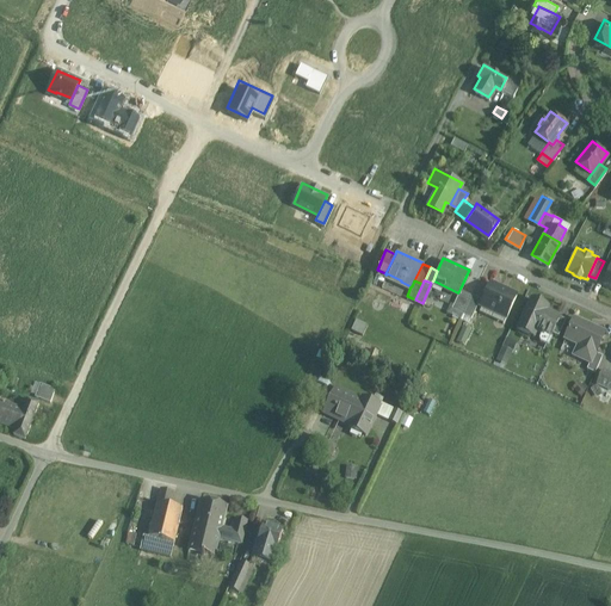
[(516,292),(489,280),(480,302),(506,314),(516,292)]
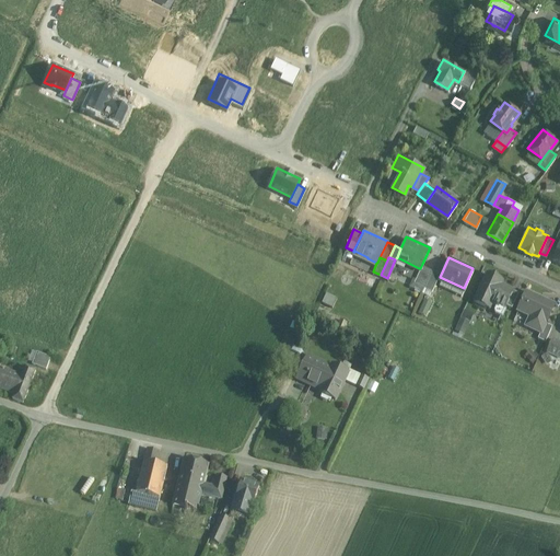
[(419,268),(413,280),(424,286),(431,271),(432,268),(422,264),(420,268),(419,268)]
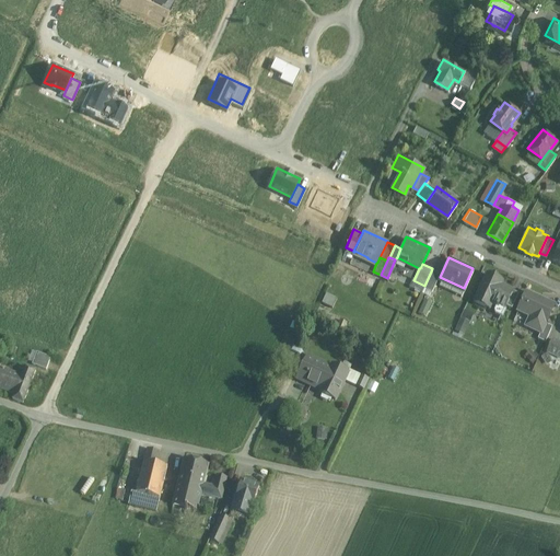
[(498,276),(487,270),(474,299),(489,305),(491,301),(497,303),(496,304),(494,308),(496,311),(500,313),(505,302),(512,289),(513,287),(496,279),(498,276)]
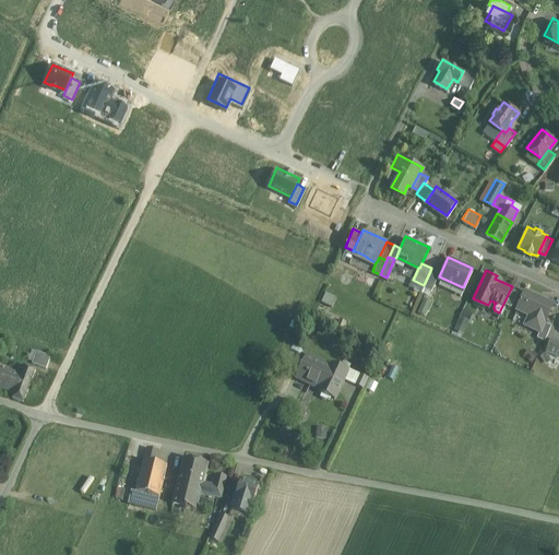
[(437,274),(430,271),(424,285),(431,288),(437,274)]
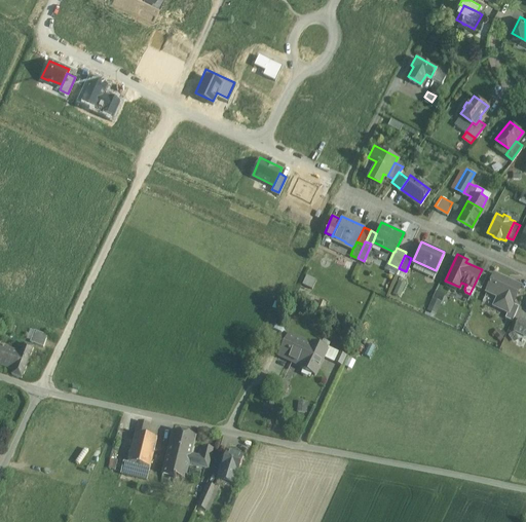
[(486,274),(481,271),(475,284),(481,287),(486,274)]
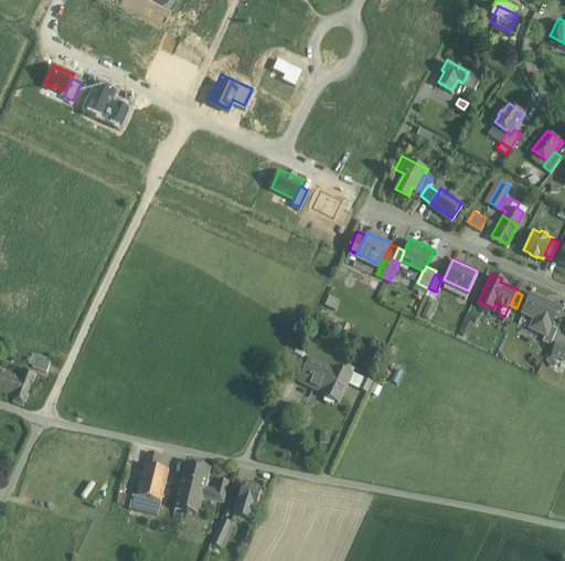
[(558,305),(531,292),(522,310),(540,318),(535,328),(545,332),(546,332),(550,325),(558,305)]
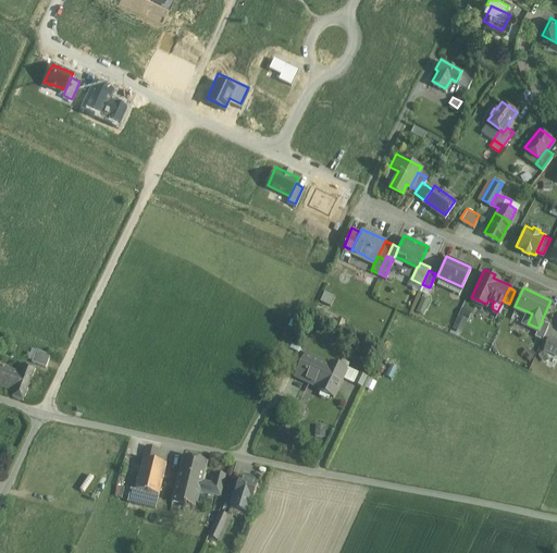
[(323,289),(321,297),(331,300),(334,292),(323,289)]
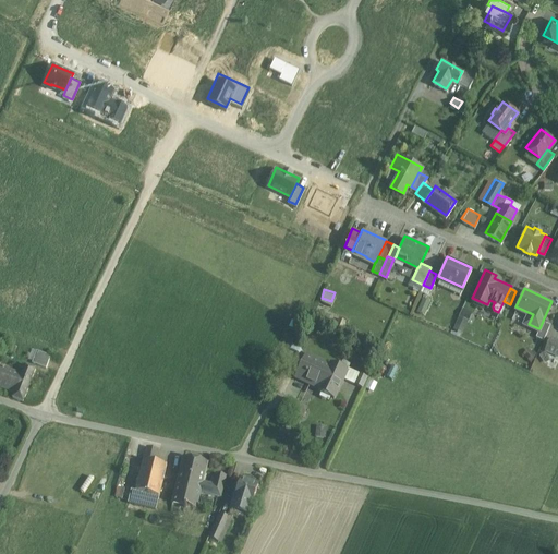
[(453,325),(462,329),(468,316),(459,313),(453,325)]
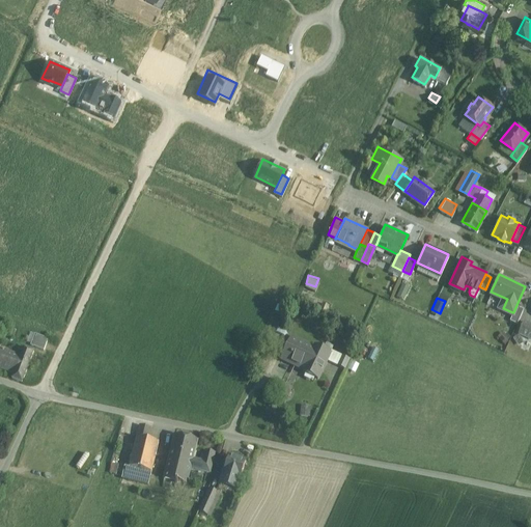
[(516,305),(513,312),(512,312),(509,317),(516,322),(523,308),(516,305)]
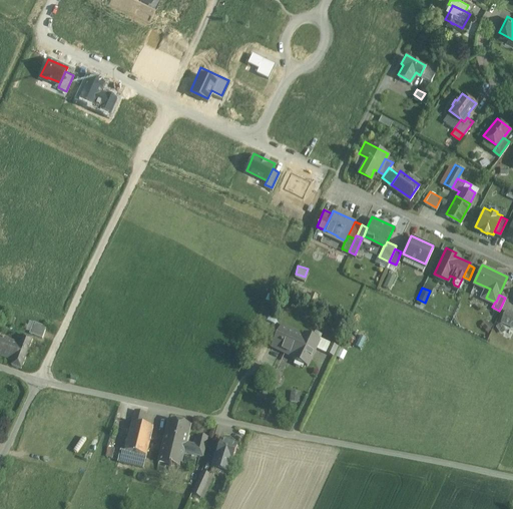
[(502,307),(492,328),(510,336),(512,328),(512,324),(501,319),(505,309),(502,307)]
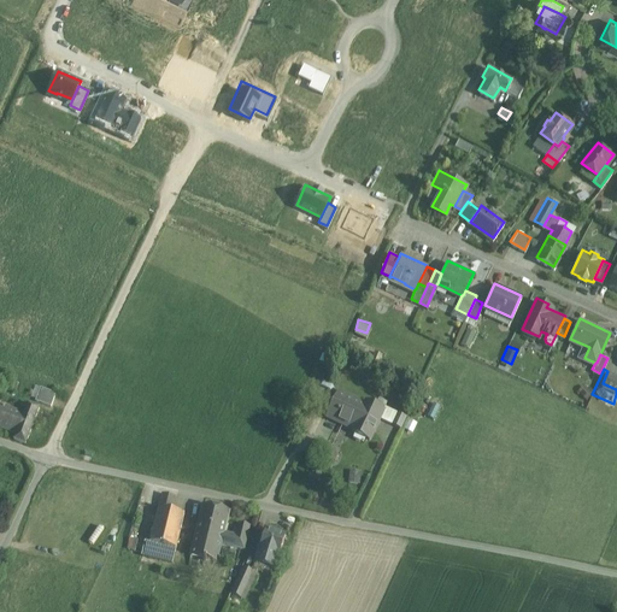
[(616,375),(607,371),(603,383),(616,389),(616,375)]
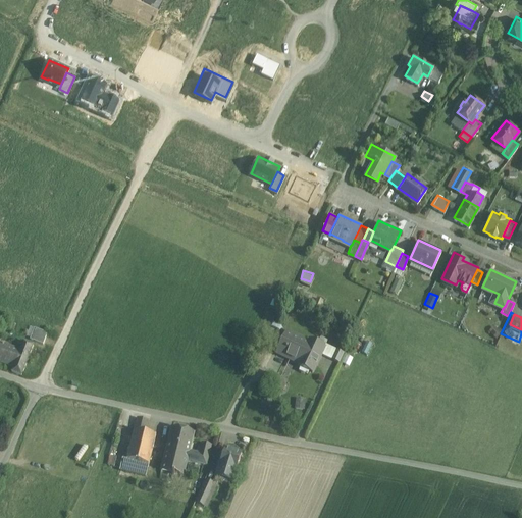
[(47,329),(34,324),(30,337),(43,342),(47,329)]
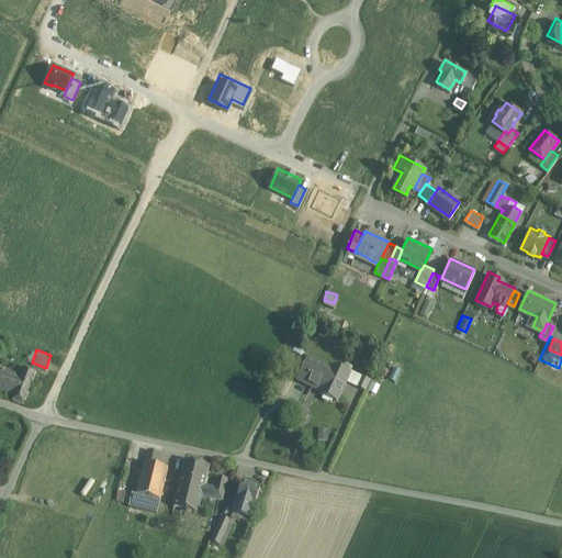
[(323,360),(307,354),(296,377),(312,384),(323,360)]
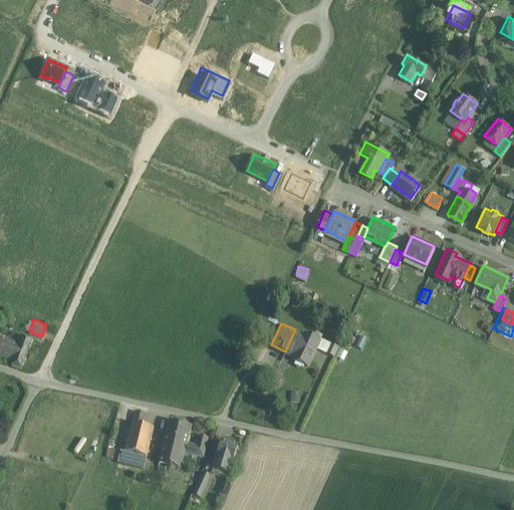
[(303,333),(295,329),(285,351),(293,354),(292,357),(307,364),(316,345),(319,338),(304,331),(303,333)]
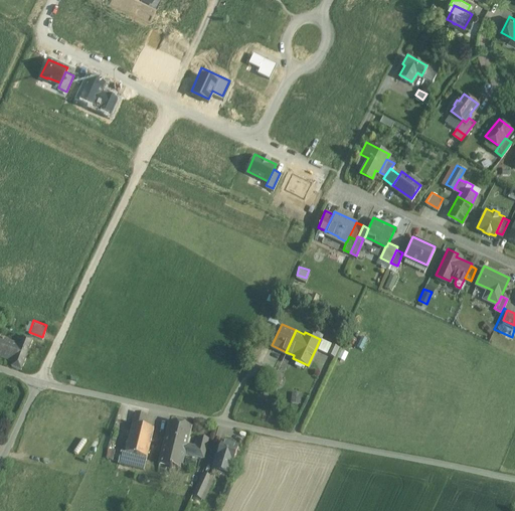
[(505,334),(499,332),(496,338),(494,343),(500,345),(505,334)]
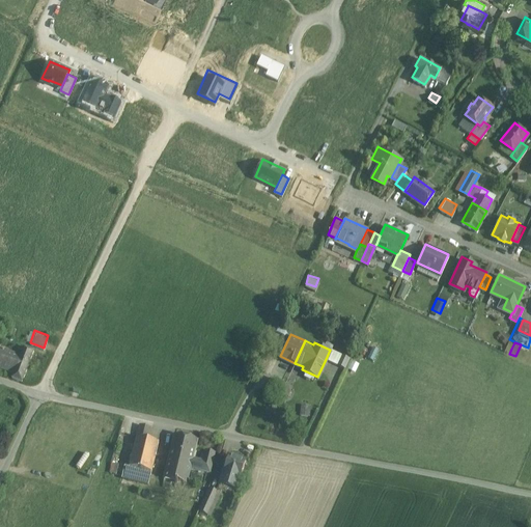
[(20,353),(0,344),(0,364),(14,369),(11,375),(22,379),(33,348),(24,343),(20,353)]
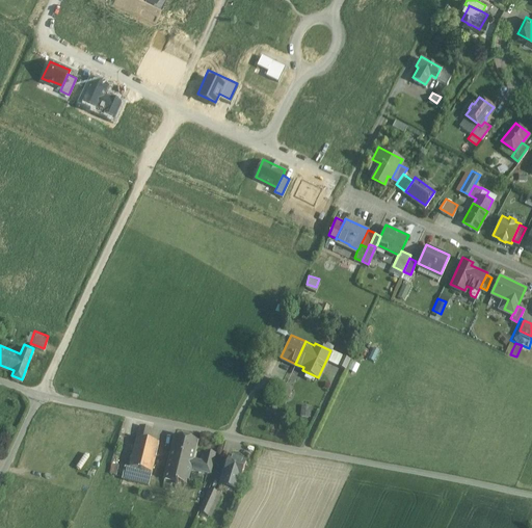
[(342,353),(331,348),(330,350),(327,358),(338,363),(342,353)]
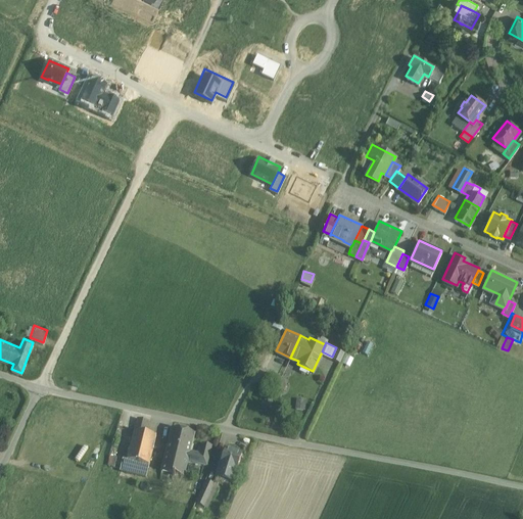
[(343,350),(336,347),(332,357),(339,361),(343,350)]
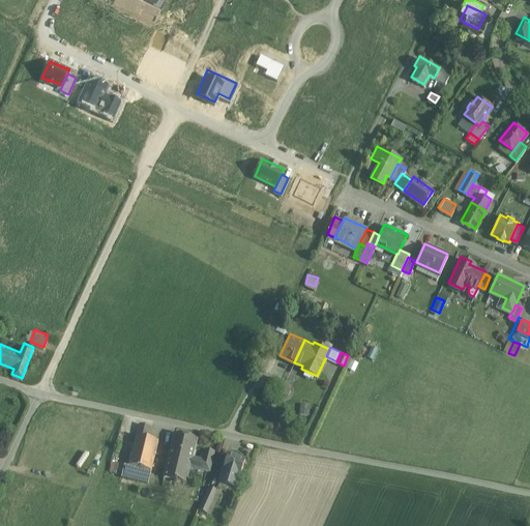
[(275,377),(269,374),(265,383),(271,385),(275,377)]
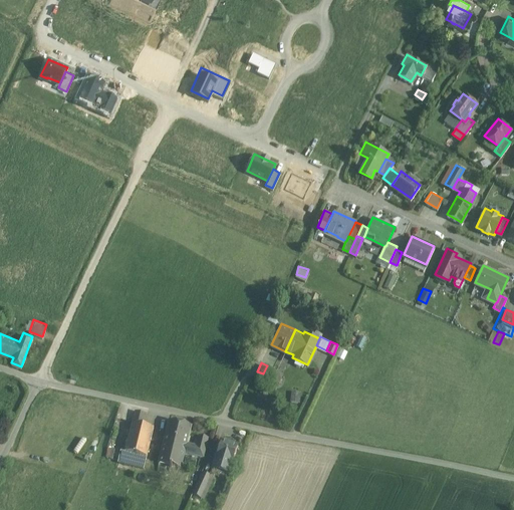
[(276,369),(267,365),(263,373),(272,377),(276,369)]
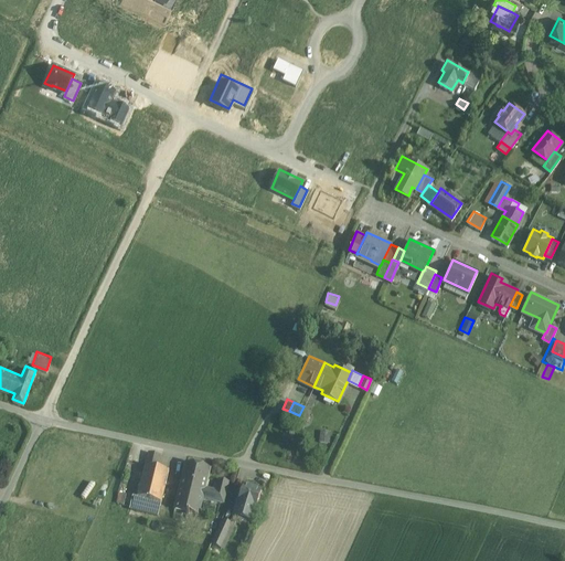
[(308,409),(304,406),(299,415),(307,419),(310,412),(308,409)]
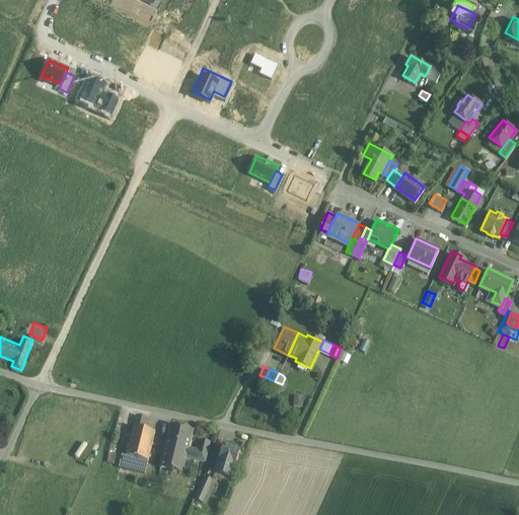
[(148,416),(136,413),(133,425),(145,428),(148,416)]
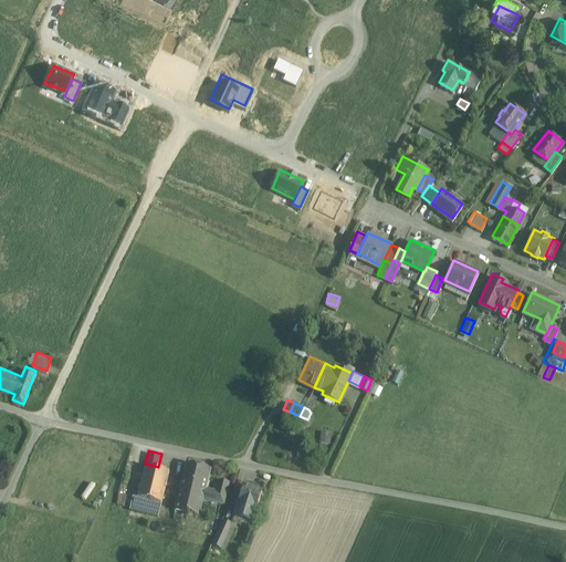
[(208,467),(186,461),(181,478),(198,481),(197,490),(202,491),(205,485),(207,475),(208,467)]
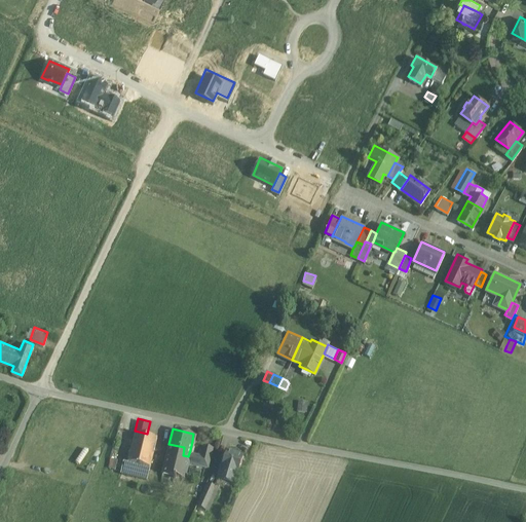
[(147,434),(135,431),(132,443),(128,456),(127,459),(150,465),(157,436),(147,434)]
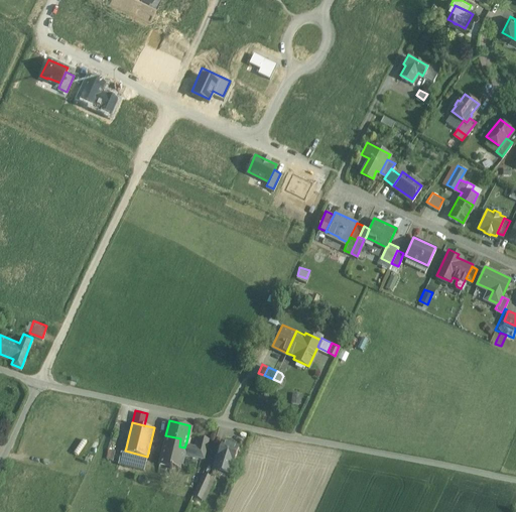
[(123,432),(120,446),(126,448),(129,434),(123,432)]
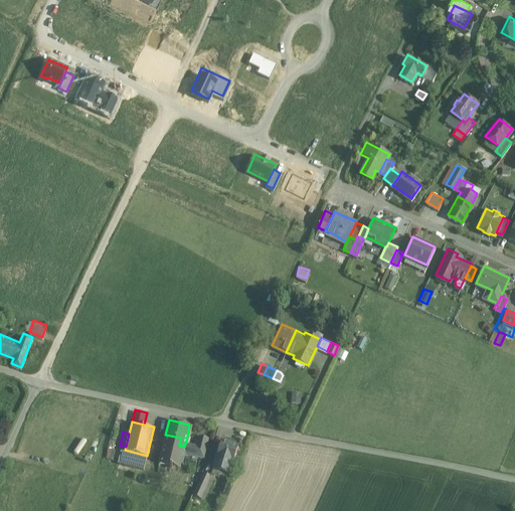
[(180,438),(165,435),(164,442),(163,442),(158,462),(169,464),(169,465),(171,466),(171,465),(179,467),(183,452),(184,447),(179,446),(180,438)]
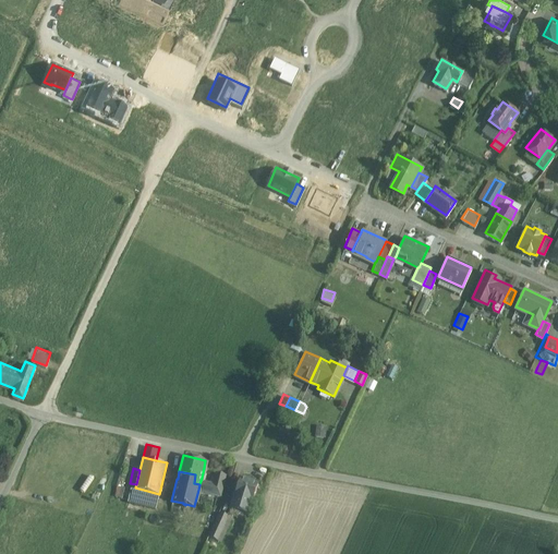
[(225,473),(215,471),(213,481),(202,478),(199,484),(198,490),(219,494),(225,473)]
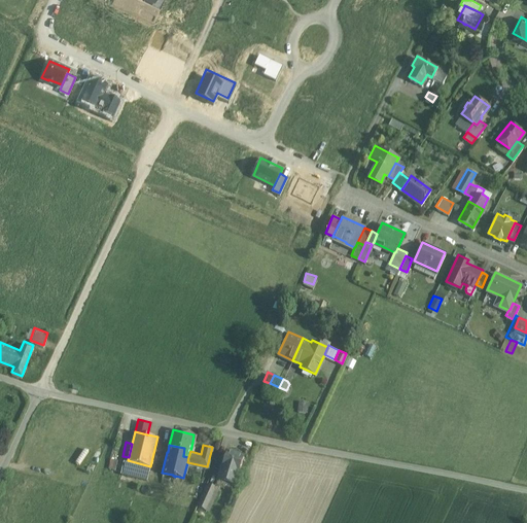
[(243,456),(226,450),(219,473),(226,475),(224,480),(234,483),(237,475),(243,456)]
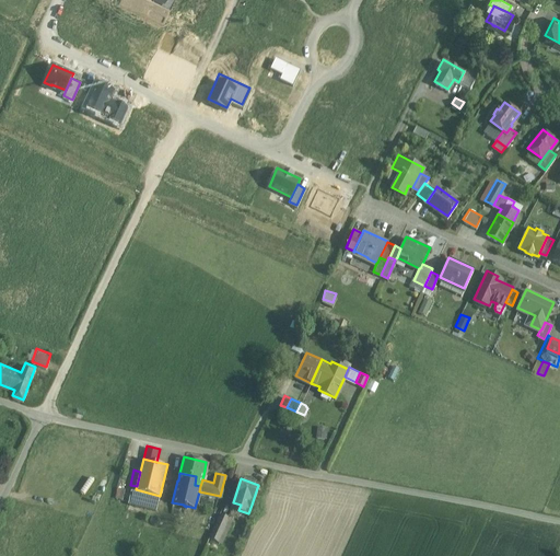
[(160,496),(136,489),(132,489),(127,508),(147,513),(148,511),(155,512),(156,508),(160,496)]
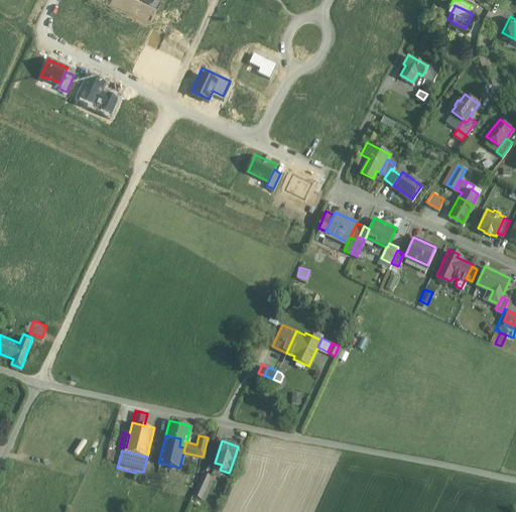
[(211,476),(203,472),(198,482),(206,486),(211,476)]
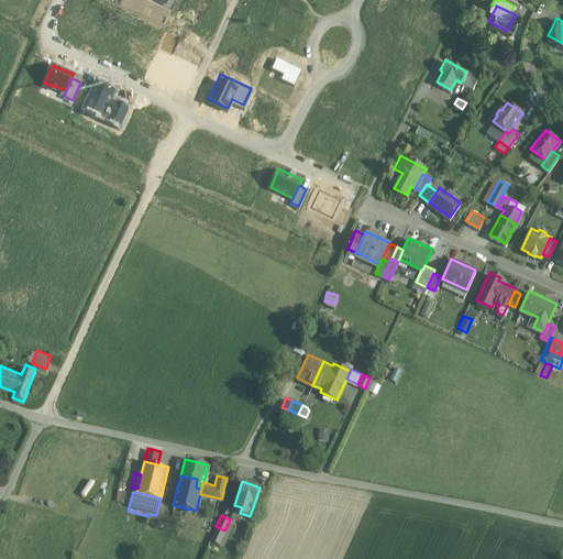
[(224,530),(216,526),(210,539),(219,543),(224,530)]
